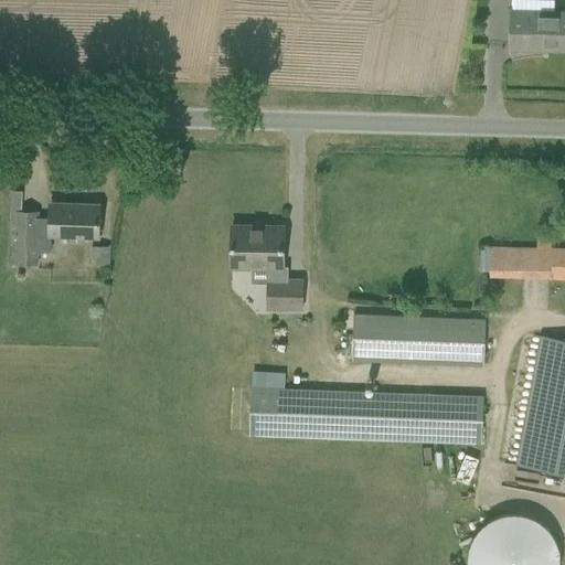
[(511,27),(510,49),(564,50),(564,11),(554,12),(511,11),(511,27)]
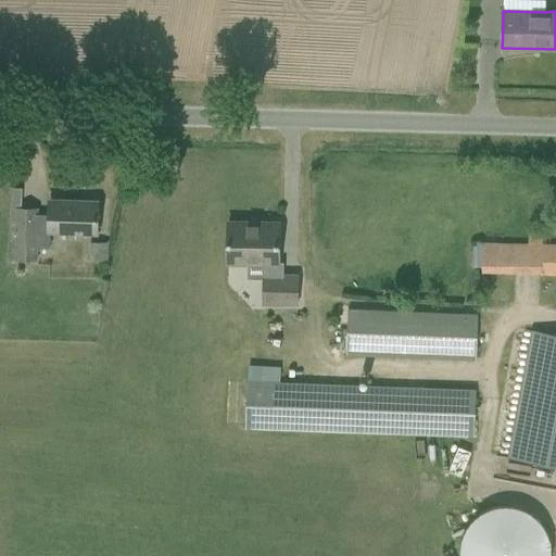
[(19,209),(17,261),(35,261),(36,248),(50,248),(50,231),(97,232),(97,224),(98,202),(50,201),(50,214),(36,214),(36,209),(19,209)]
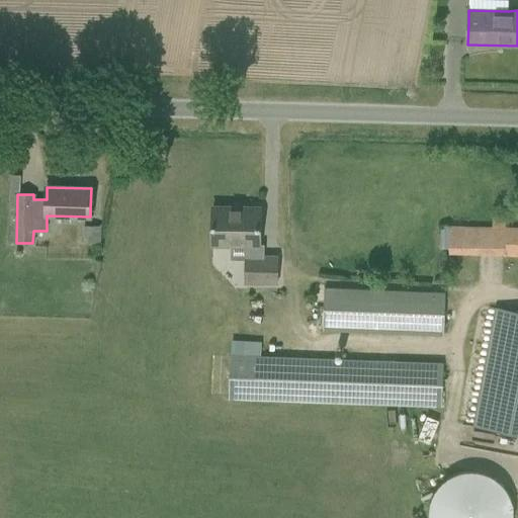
[(212,246),(257,247),(258,207),(213,207),(212,246)]
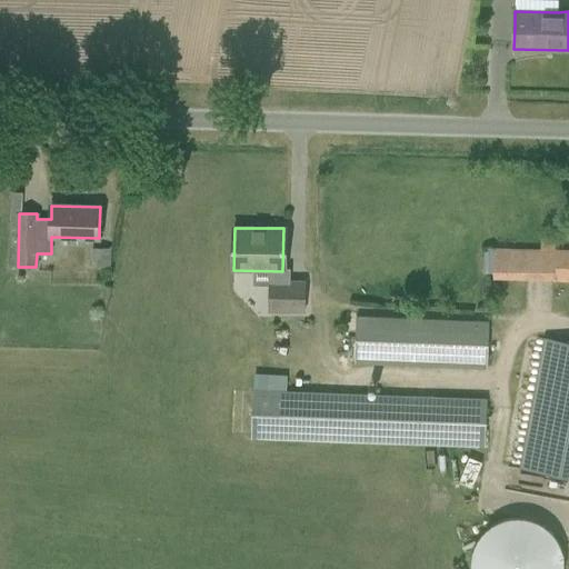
[(541,238),(541,248),(497,247),(496,278),(568,280),(568,248),(557,248),(557,239),(541,238)]
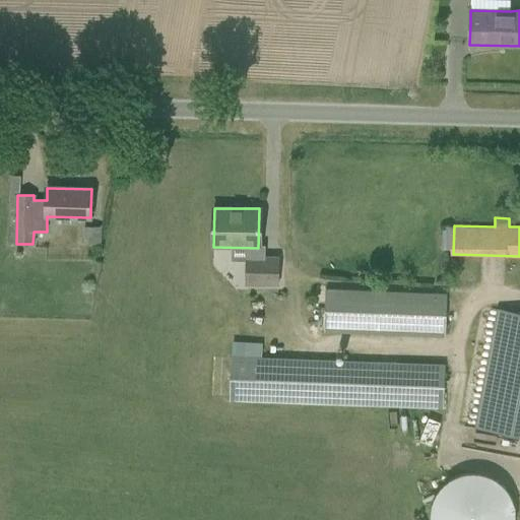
[(83,243),(101,243),(102,228),(84,226),(83,243)]
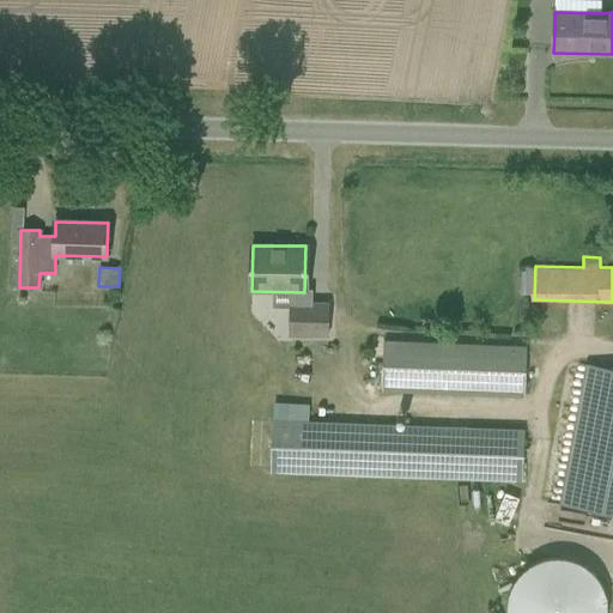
[(290,302),(291,338),(329,337),(329,302),(290,302)]
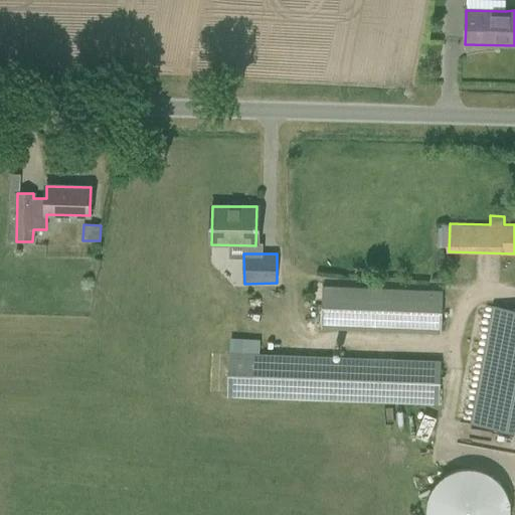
[(323,327),(445,330),(446,289),(324,286),(323,327)]
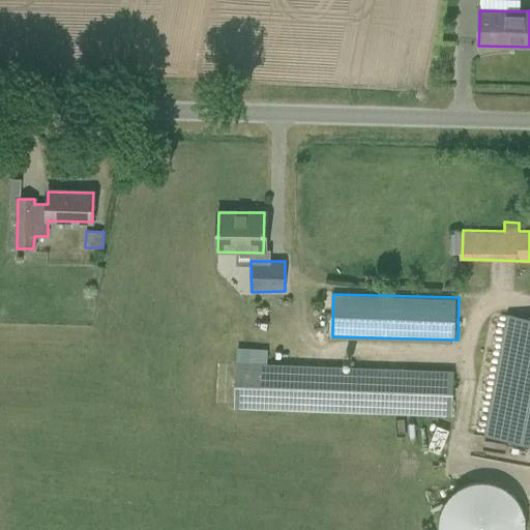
[(484,436),(529,444),(529,317),(507,314),(484,436)]
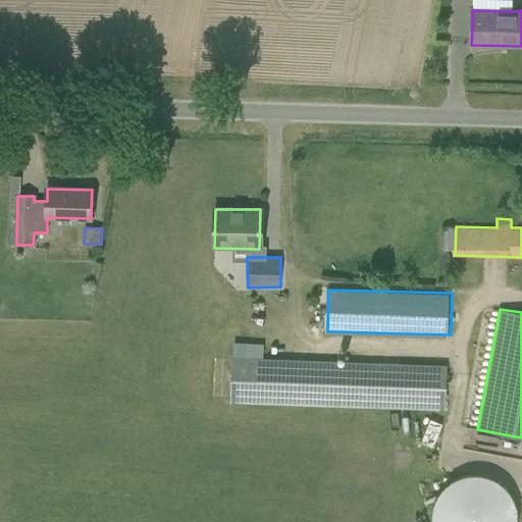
[(231,400),(444,410),(446,365),(233,357),(231,400)]
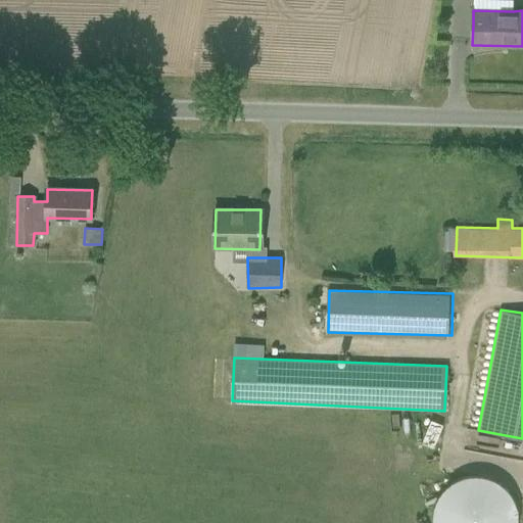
[(433,422),(420,423),(421,448),(434,447),(433,422)]
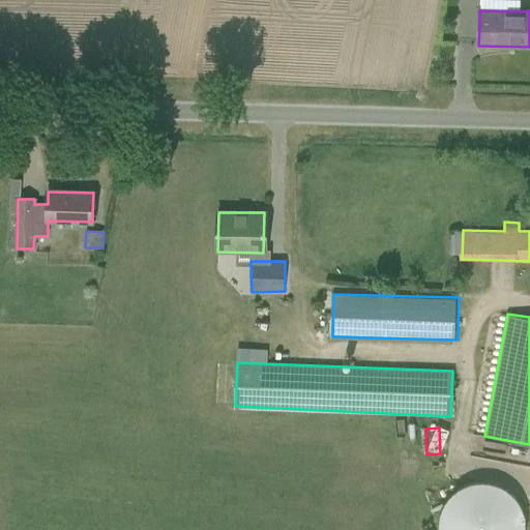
[(449,498),(446,501),(444,505),(442,509),(440,513),(440,519),(439,523),(439,528),(439,529),(524,529),(525,528),(525,524),(525,520),(524,516),(523,511),(521,507),(519,503),(517,500),(514,496),(511,493),(507,491),(504,488),(500,486),(496,484),(492,483),(488,482),(483,482),(479,482),(474,482),(470,483),(466,484),(463,487),(459,489),(455,492),(451,495),(449,498)]
